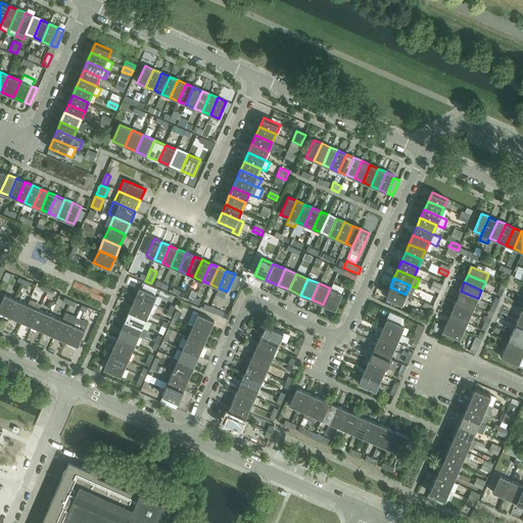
[(401,303),(406,294),(390,287),(386,296),(401,303)]
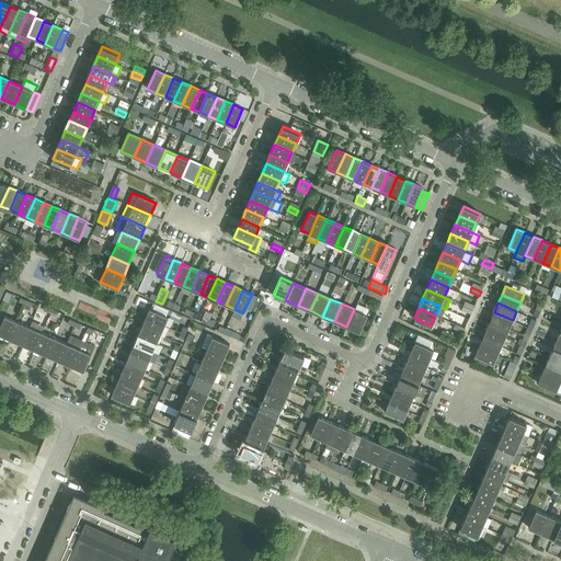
[(149,309),(146,318),(164,325),(169,317),(149,309)]
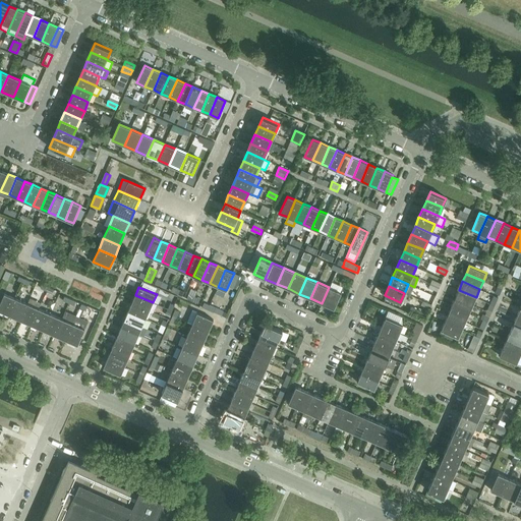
[(341,293),(329,287),(322,303),(334,308),(341,293)]
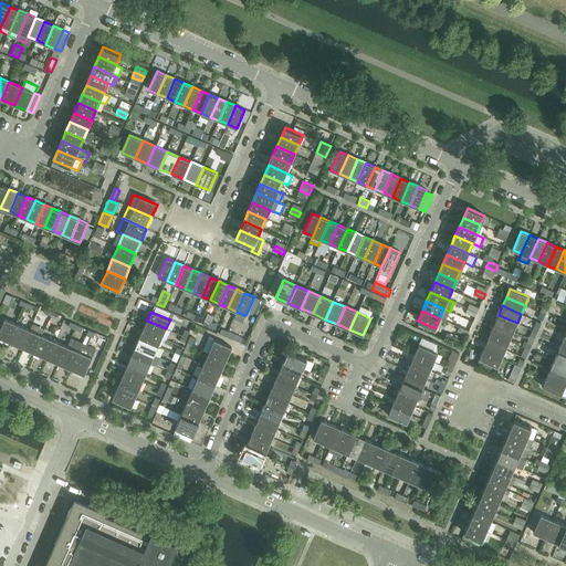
[(499,315),(494,323),(513,332),(517,323),(499,315)]
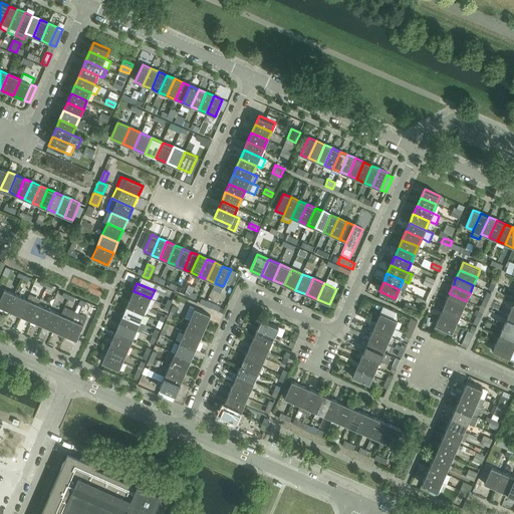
[(0,306),(8,310),(15,294),(4,289),(0,299),(0,306)]
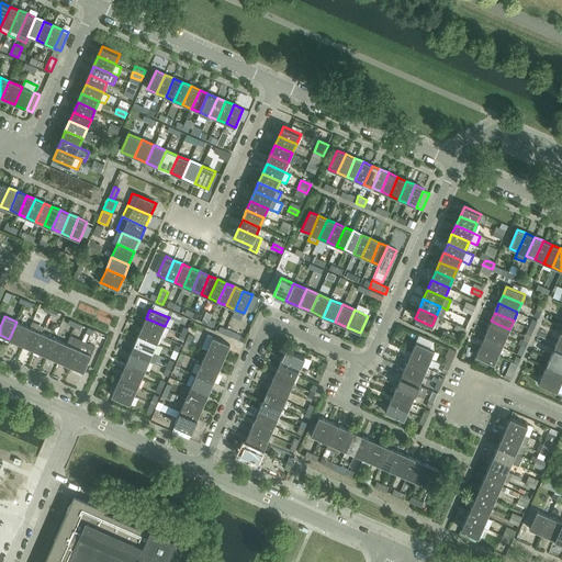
[(146,318),(143,326),(161,335),(165,326),(146,318)]
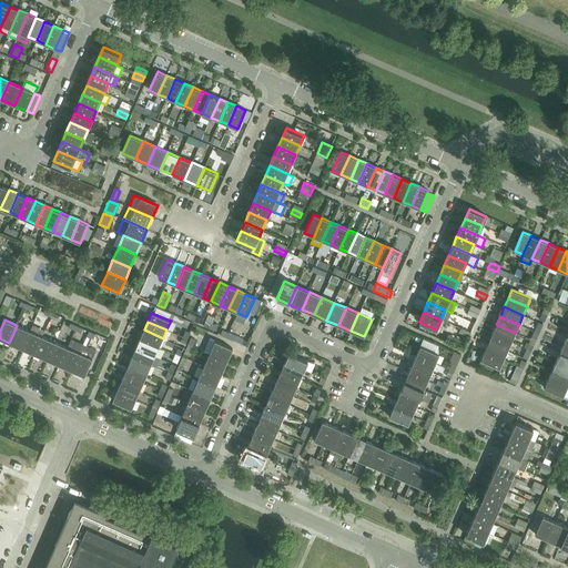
[(496,324),(493,333),(511,342),(515,333),(496,324)]
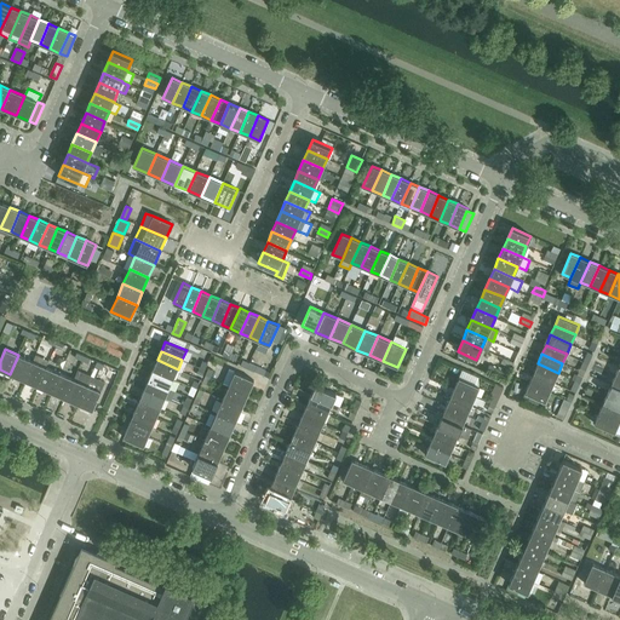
[(33,361),(18,355),(10,374),(24,380),(33,361)]
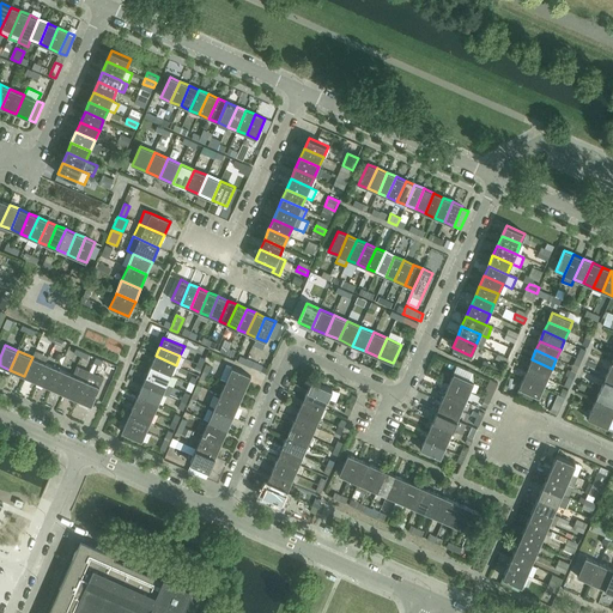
[(37,382),(46,363),(49,357),(36,351),(32,357),(24,376),(37,382)]
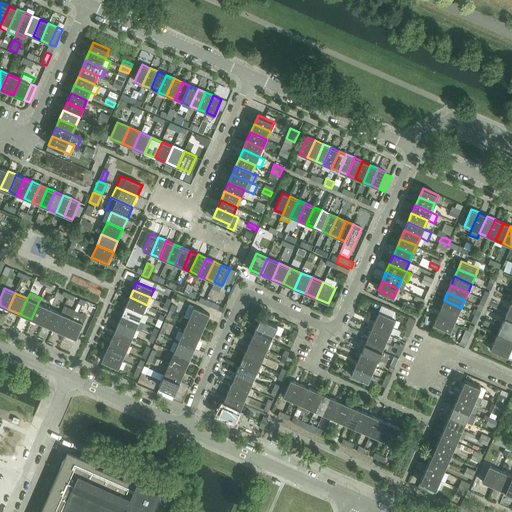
[(130,297),(126,305),(143,313),(147,305),(130,297)]
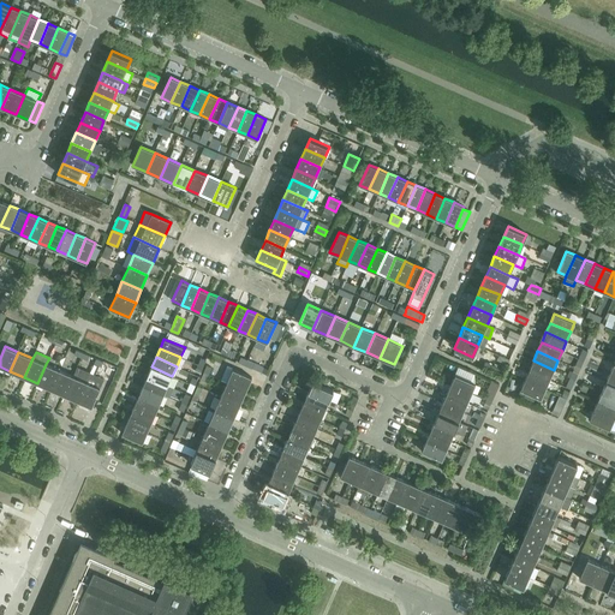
[(533,360),(529,370),(549,380),(554,370),(533,360)]
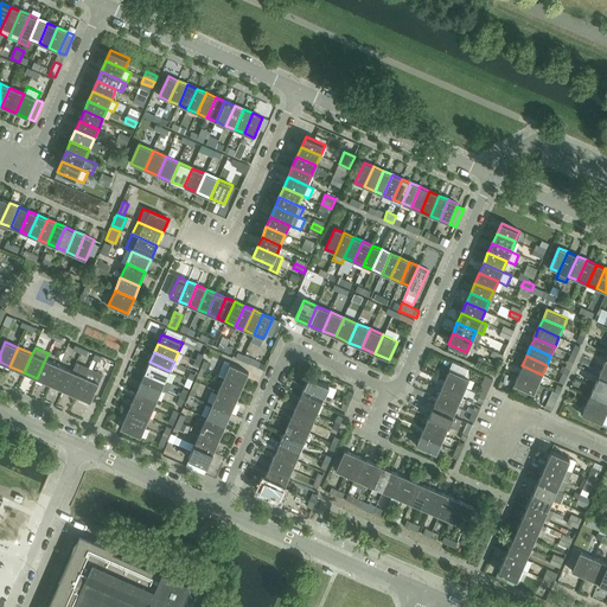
[(45,359),(37,378),(49,384),(57,365),(45,359)]
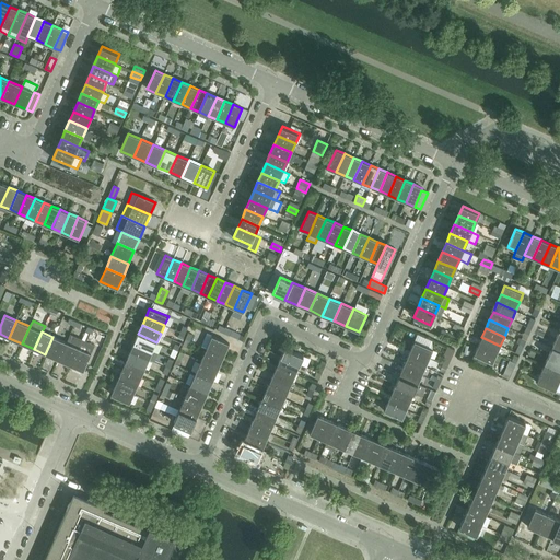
[(138,334),(135,342),(153,351),(156,342),(138,334)]
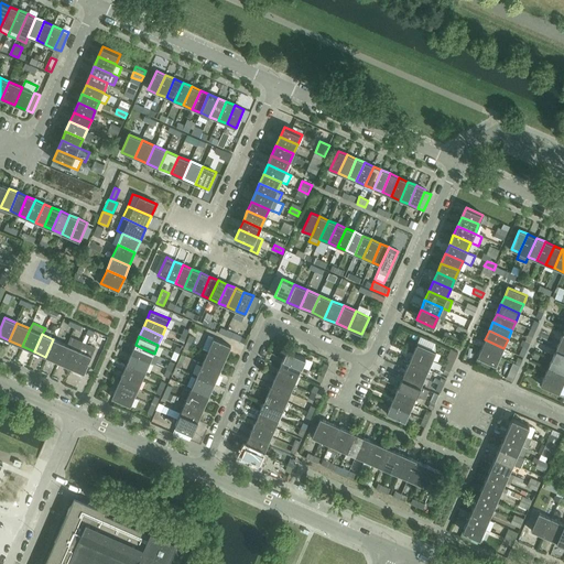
[(226,358),(231,346),(208,336),(203,348),(208,350),(226,358)]
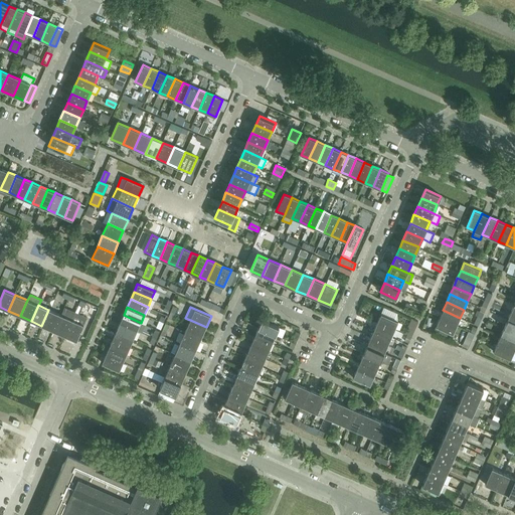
[(65,336),(72,320),(75,313),(64,308),(61,315),(54,331),(65,336)]
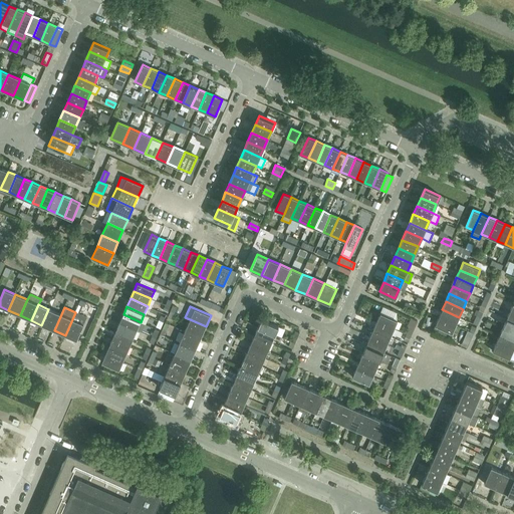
[(61,314),(48,309),(41,325),(54,330),(61,314)]
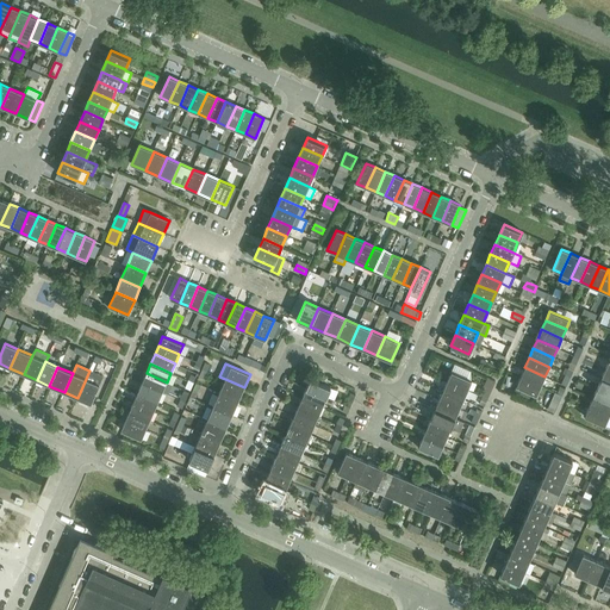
[(524,367),(521,377),(541,385),(545,377),(524,367)]
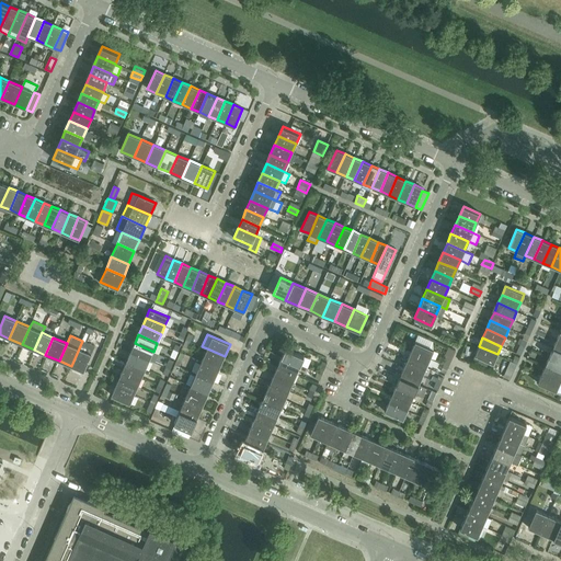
[(83,371),(91,354),(95,346),(82,341),(79,348),(71,366),(83,371)]
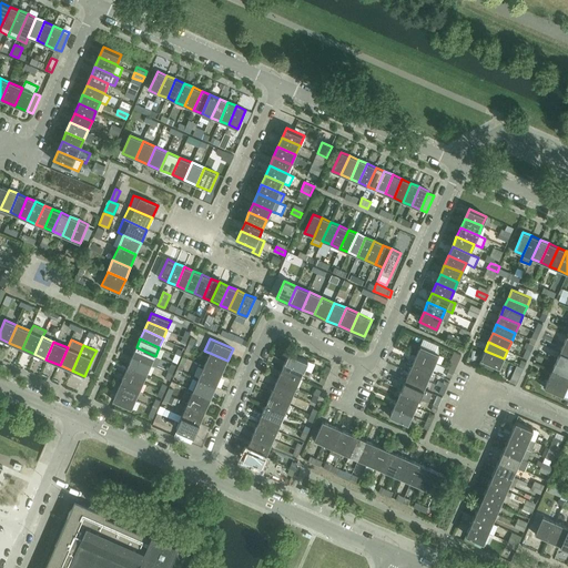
[(421,346),(416,355),(435,364),(439,354),(421,346)]
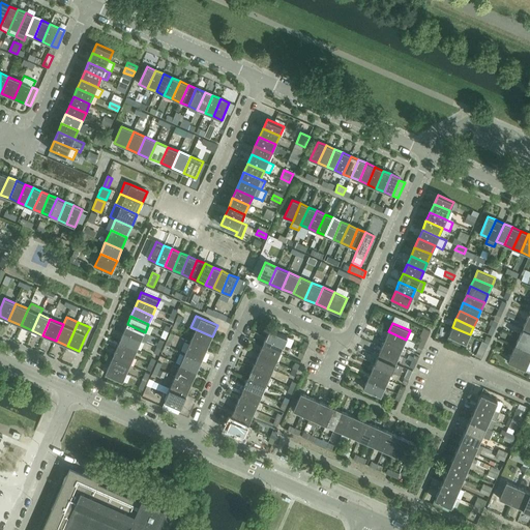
[(127,324),(123,332),(141,341),(145,332),(127,324)]
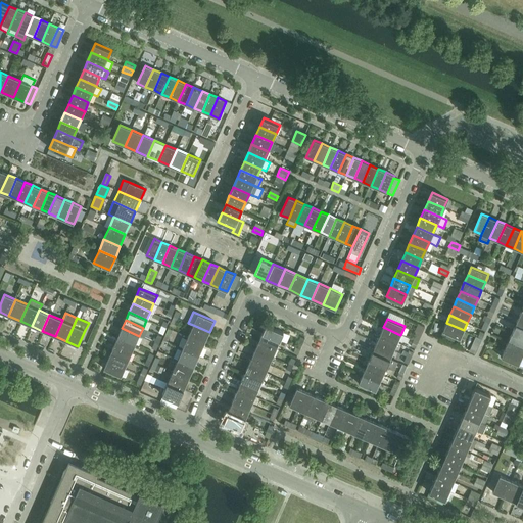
[(460,339),(464,330),(446,323),(442,331),(460,339)]
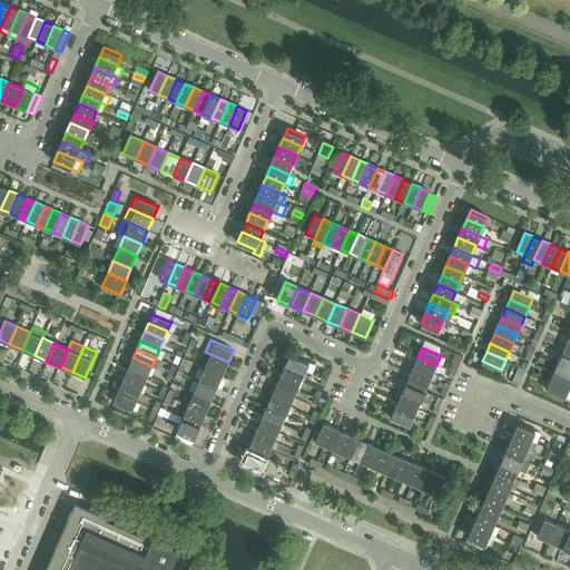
[(455,353),(451,363),(453,364),(451,371),(455,373),(463,356),(455,353)]
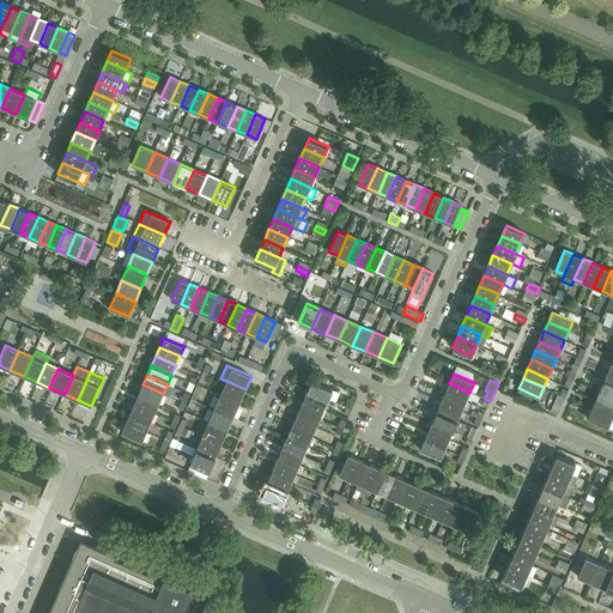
[(612,383),(605,380),(600,390),(612,395),(612,383)]
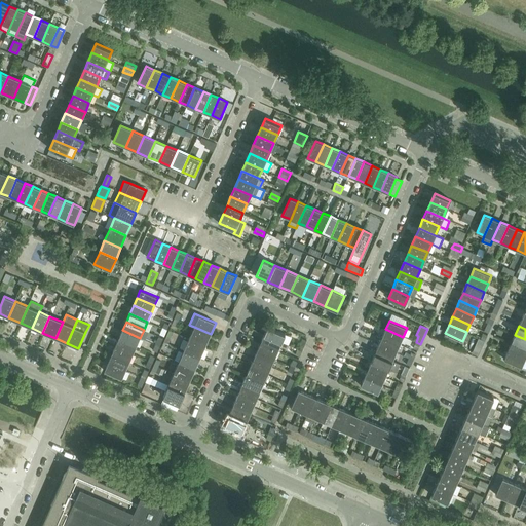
[(211,334),(194,327),(189,338),(205,345),(211,334)]
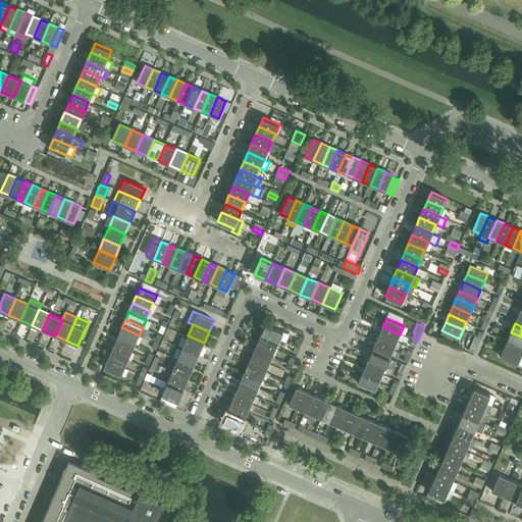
[(266,324),(262,332),(279,340),(283,331),(266,324)]
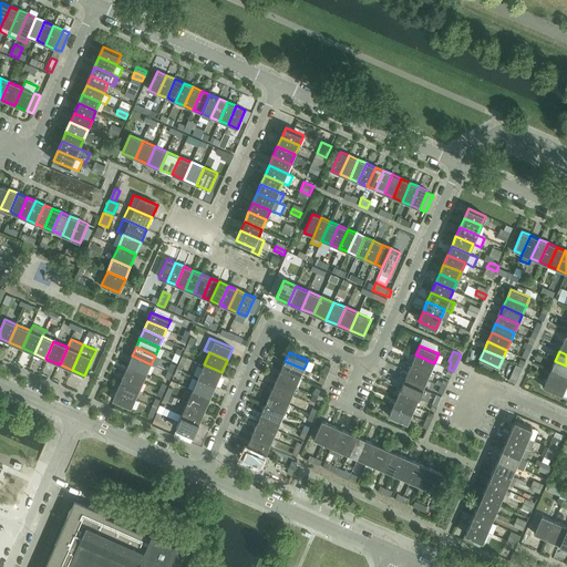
[(415,354),(412,363),(431,372),(434,363),(415,354)]
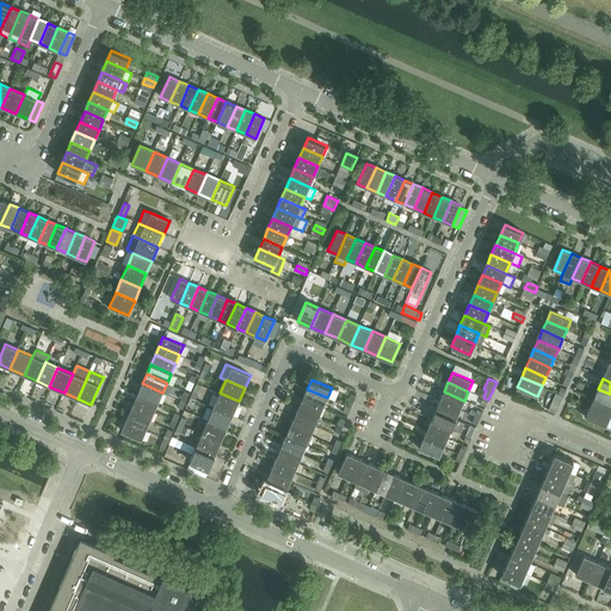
[(142,383),(139,393),(159,402),(162,393),(142,383)]
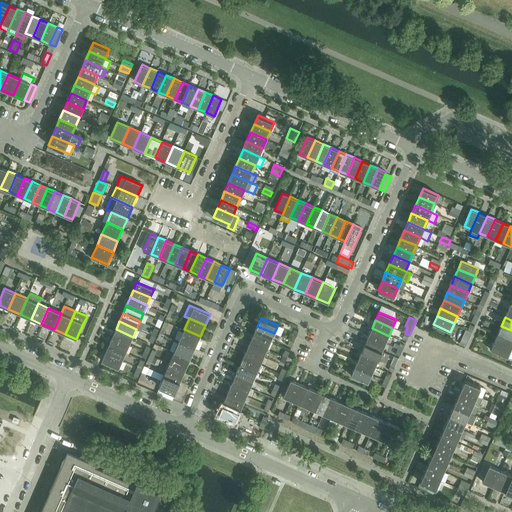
[(257,326),(254,333),(271,341),(274,333),(257,326)]
